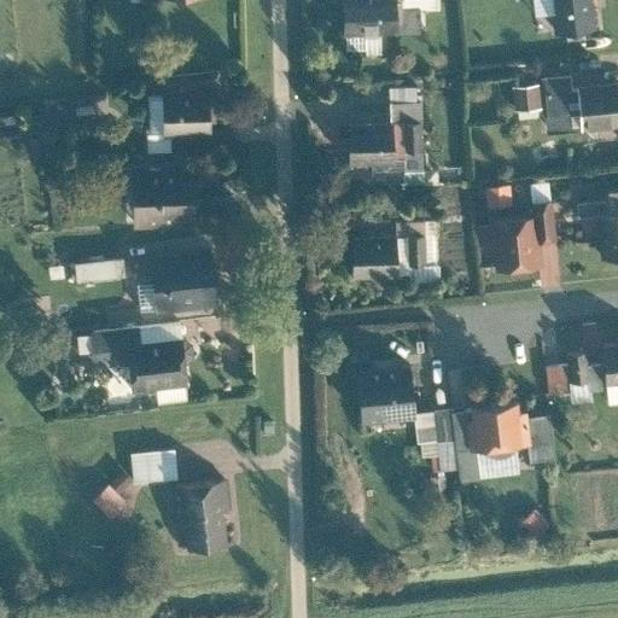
[(395,0),(340,0),(344,56),(382,53),(380,36),(397,35),(395,0)]
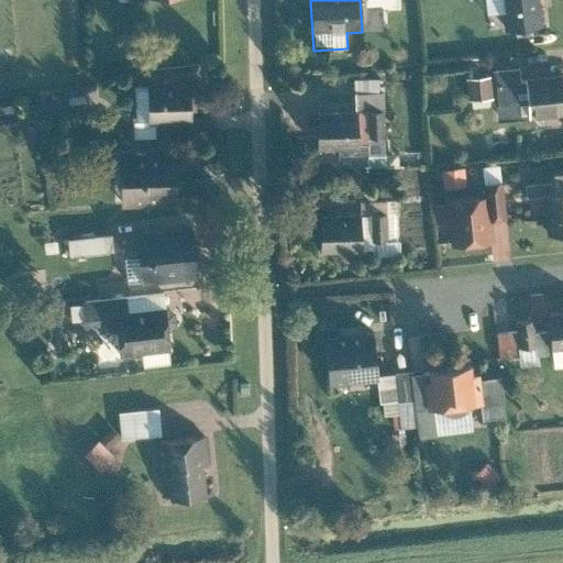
[(540,14),(538,0),(482,0),(485,32),(530,28),(540,14)]
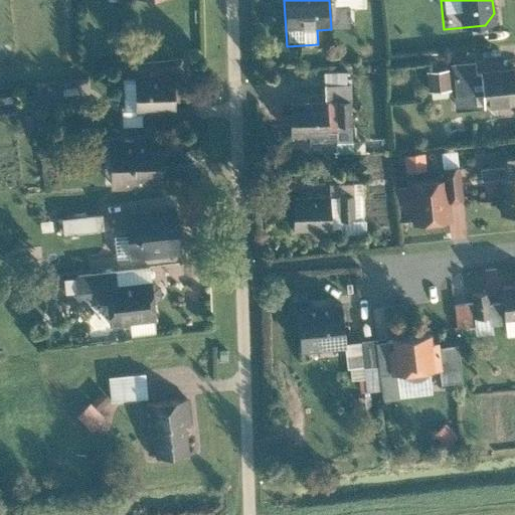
[(453,71),(423,73),(424,94),(452,92),(454,112),(474,111),(471,62),(453,63),(453,71)]
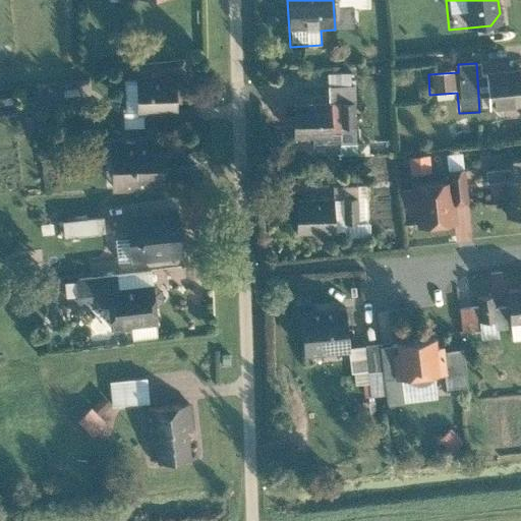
[(520,106),(520,67),(486,71),(490,110),(520,106)]
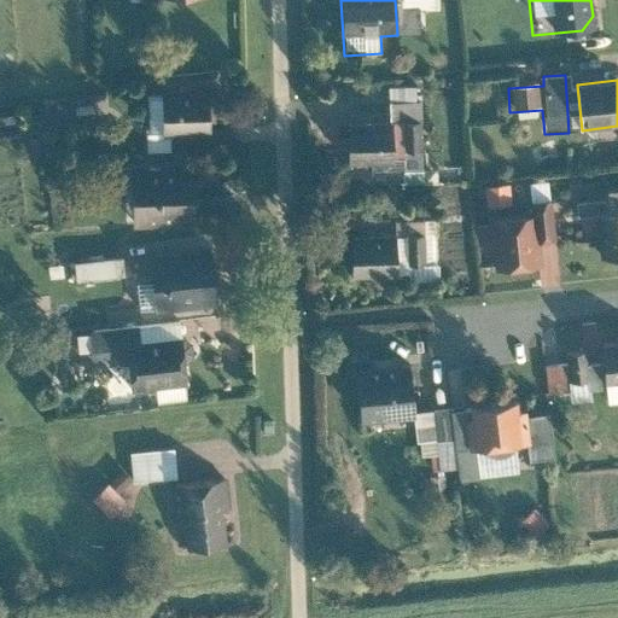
[(205,85),(157,87),(159,134),(145,135),(145,152),(170,151),(170,136),(208,135),(205,85)]
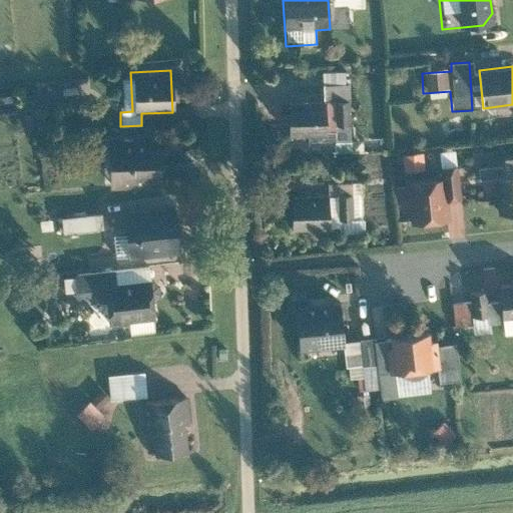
[(323,103),(285,103),(285,138),(348,138),(348,75),(323,75),(323,103)]
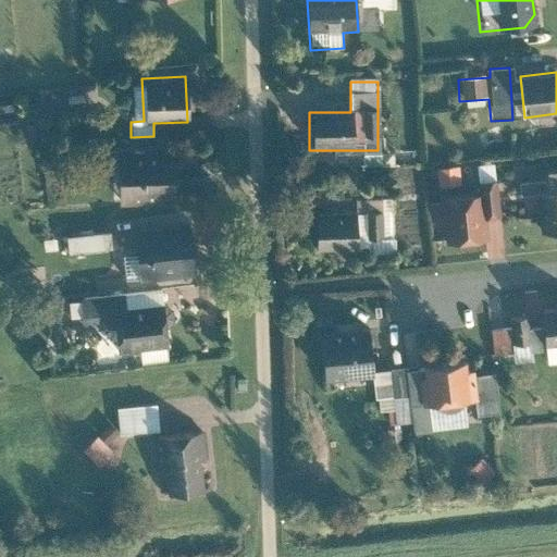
[(171,150),(114,153),(116,206),(174,203),(171,150)]
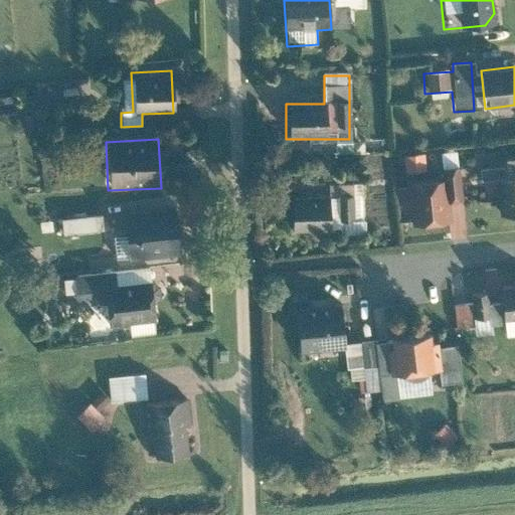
[(514,161),(514,148),(500,150),(501,163),(514,161)]
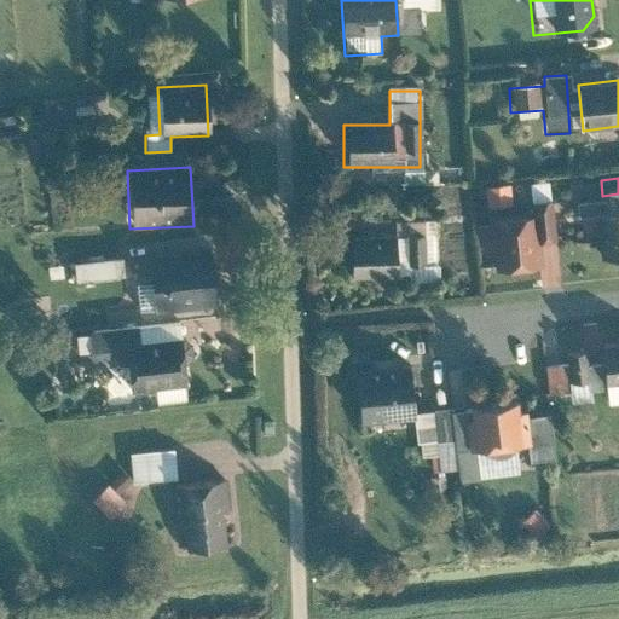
[(487,202),(513,201),(512,180),(486,181),(487,202)]
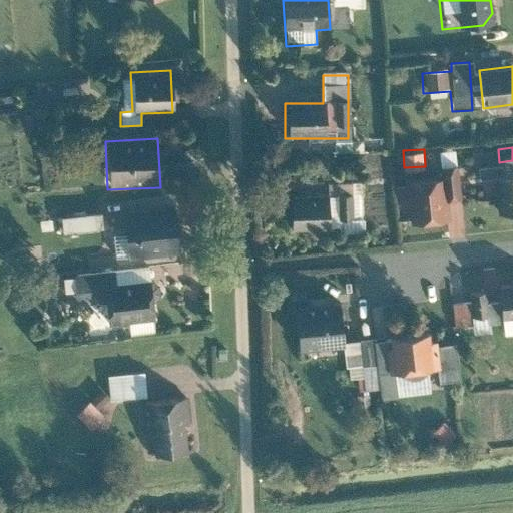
[(414,183),(418,223),(448,220),(446,202),(460,200),(456,165),(438,166),(439,181),(414,183)]
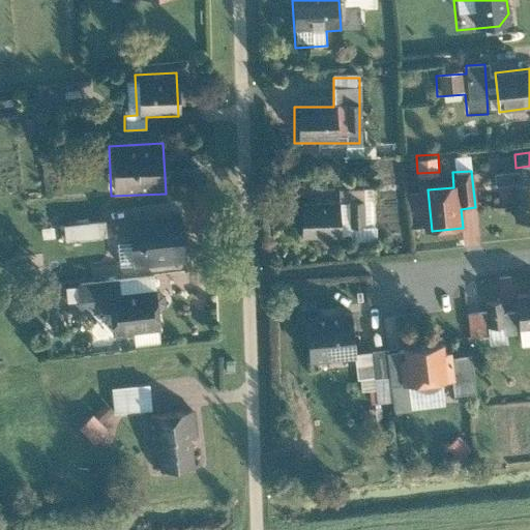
[(529,218),(529,182),(506,185),(511,222),(529,218)]
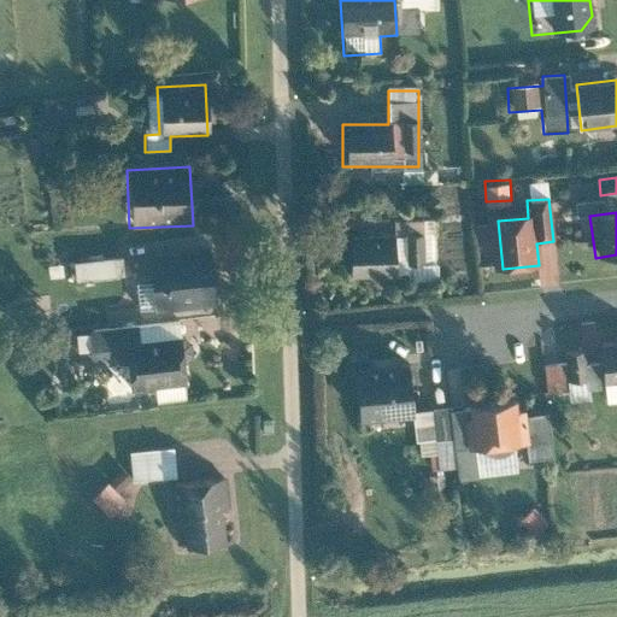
[(425,234),(350,238),(352,280),(427,277),(425,234)]
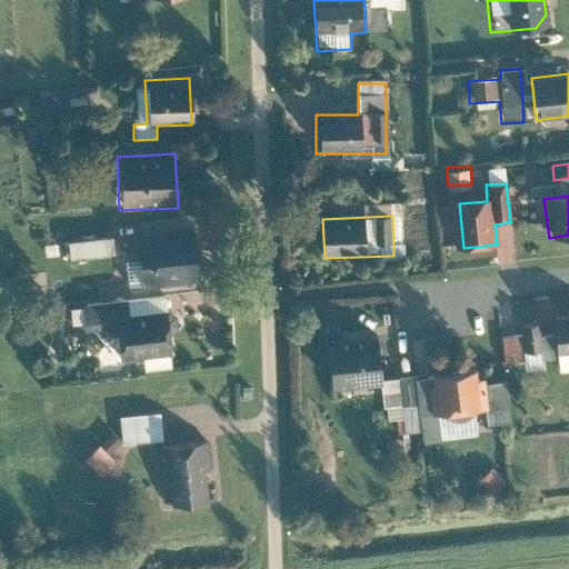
[(191,230),(135,238),(142,289),(198,281),(191,230)]
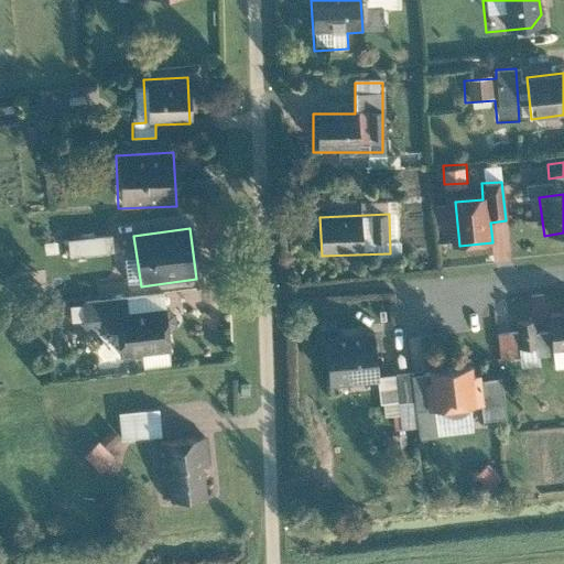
[(107,232),(65,239),(68,260),(110,253),(107,232)]
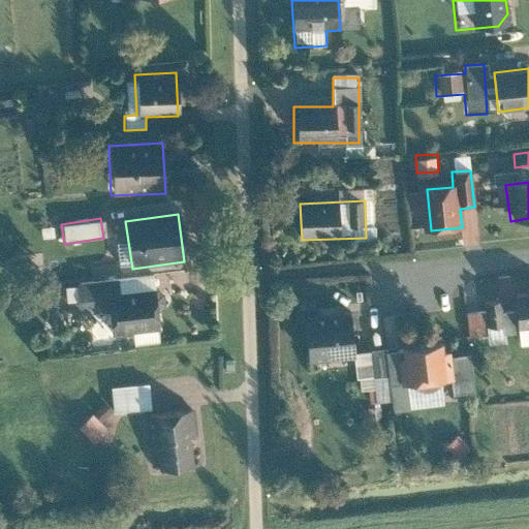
[(112,335),(161,329),(156,290),(117,296),(114,277),(73,283),(76,309),(107,305),(112,335)]
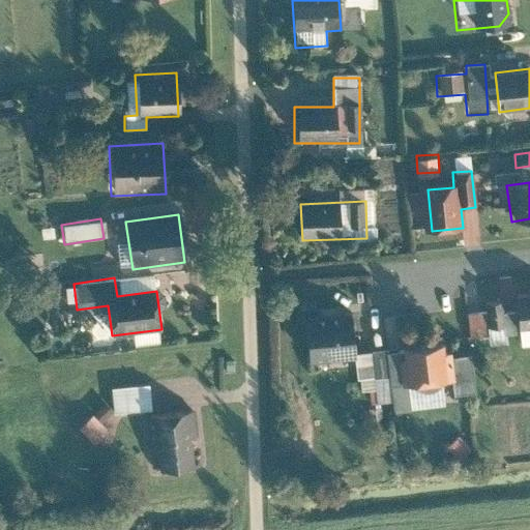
[(529,332),(529,293),(511,295),(512,302),(494,303),(497,335),(529,332)]
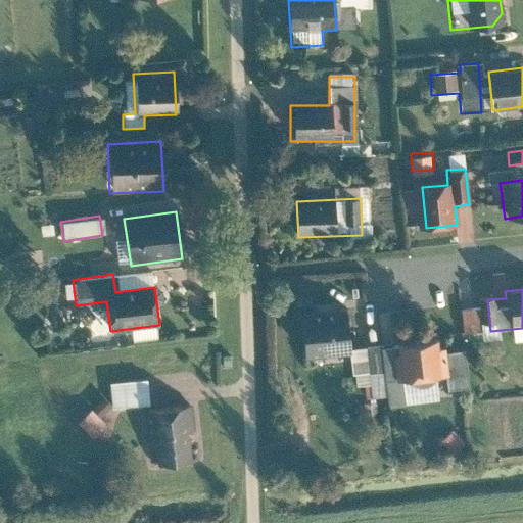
[(476,308),(461,310),(463,334),(478,333),(476,308)]
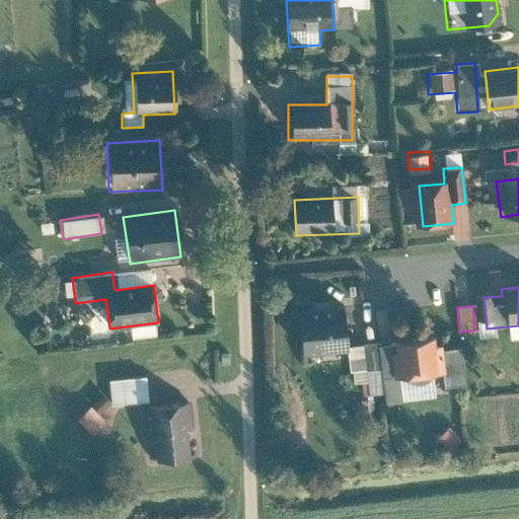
[(343,307),(297,311),(300,350),(346,347),(343,307)]
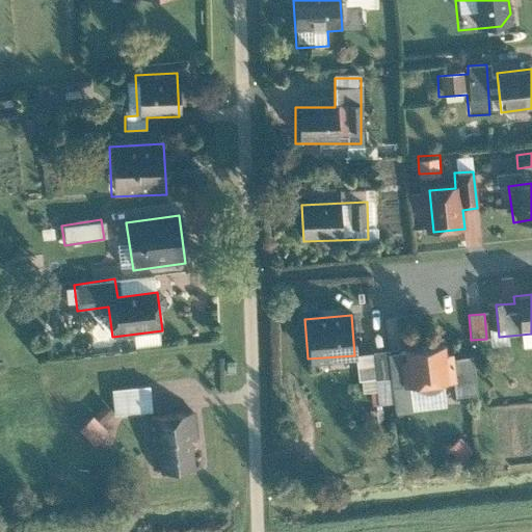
[(475,397),(471,356),(446,360),(445,345),(403,349),(407,390),(448,386),(450,400),(475,397)]
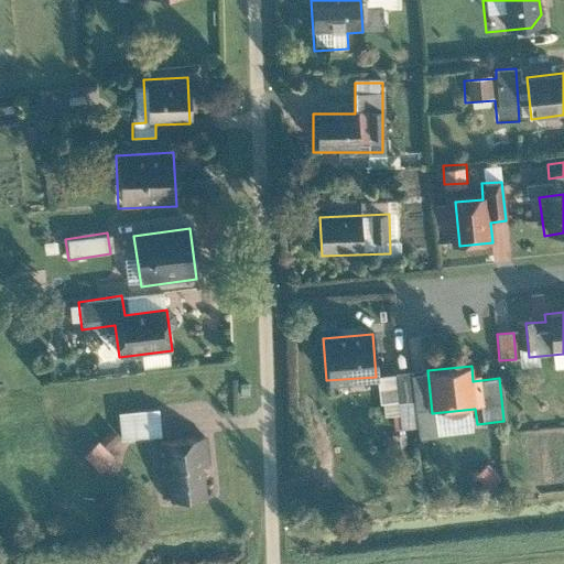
[(413,400),(410,371),(380,375),(383,402),(413,400)]
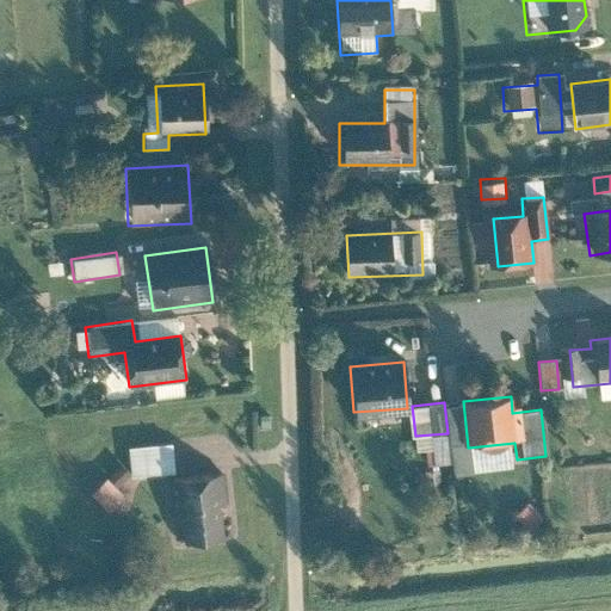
[(125,446),(129,479),(174,474),(172,442),(125,446)]
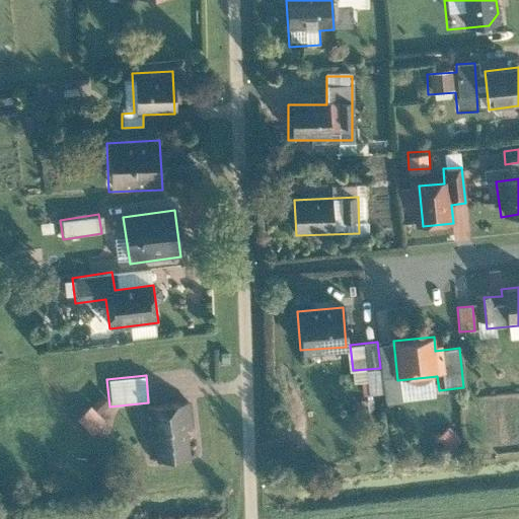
[(194,457),(189,405),(151,409),(156,461),(194,457)]
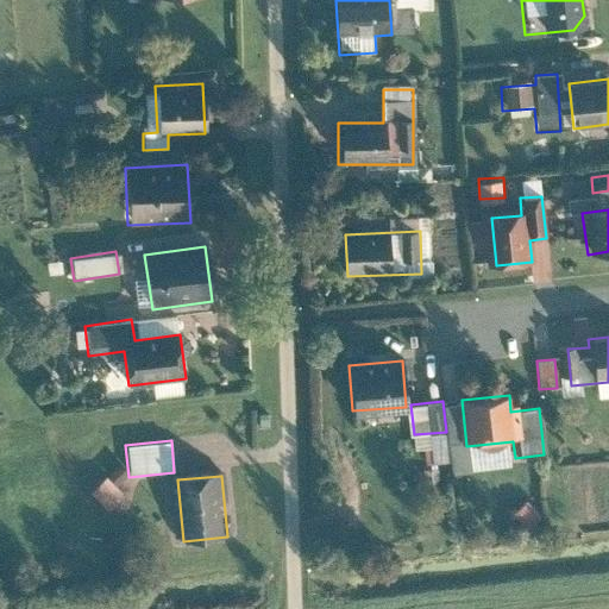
[(538,516),(525,501),(507,516),(521,532),(538,516)]
